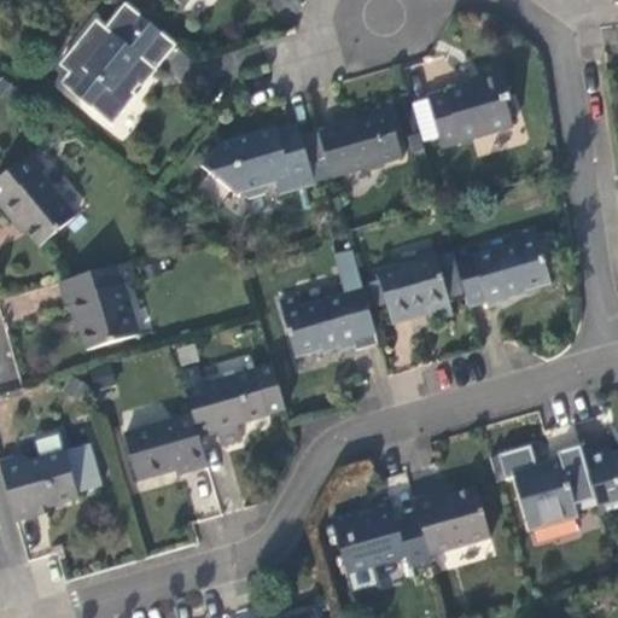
[(156,69),(176,44),(124,3),(104,28),(95,21),(60,64),(69,71),(59,83),(112,126),(157,70),(156,69)]
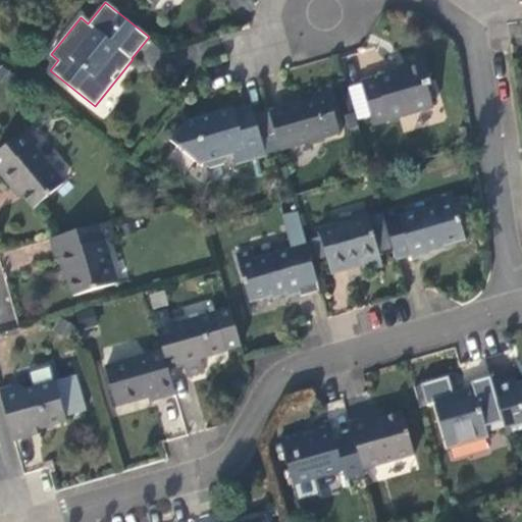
[(374,125),(434,108),(428,88),(432,86),(424,55),(405,60),(406,67),(398,69),(399,73),(362,84),(372,119),(374,125)]
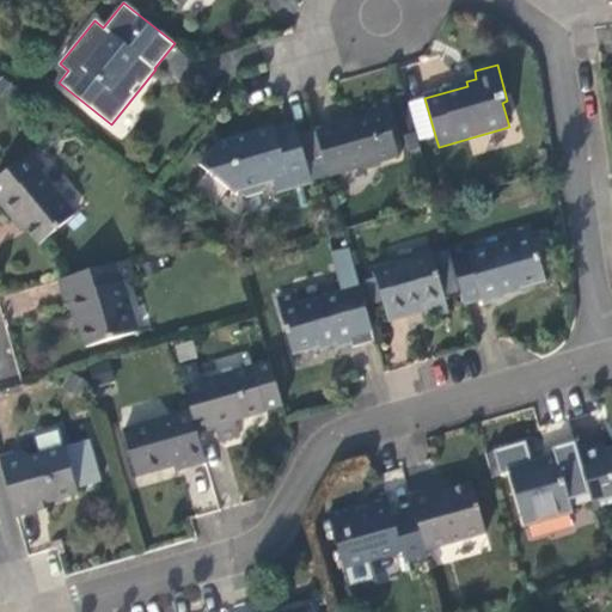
[(436,140),(424,98),(408,103),(420,146),(436,140)]
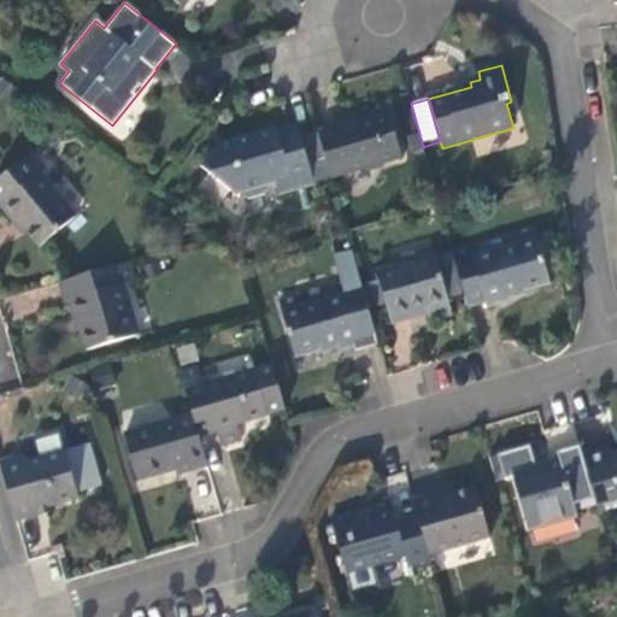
[(372,118),(319,133),(327,158),(334,181),(406,159),(388,101),(370,106),(372,118)]
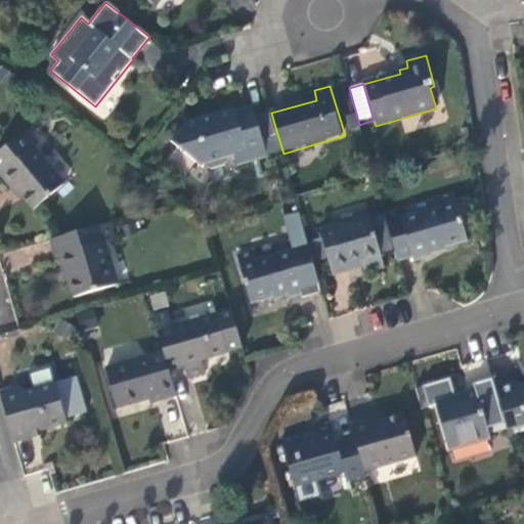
[(262,138),(277,134),(271,113),(256,118),(254,107),(235,113),(234,108),(186,123),(170,142),(197,164),(199,164),(205,163),(211,167),(225,163),(226,156),(234,154),(238,165),(267,157),(262,138)]
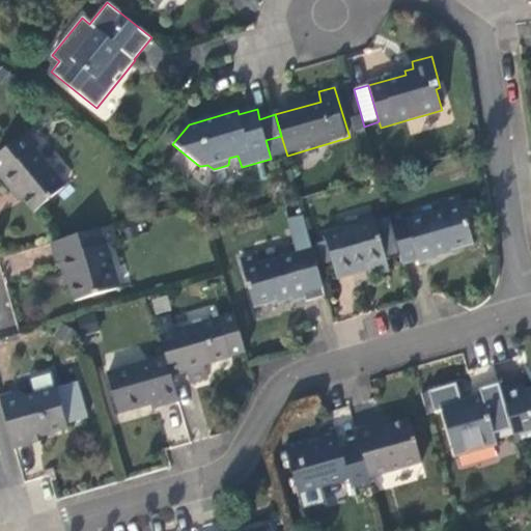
[(40,145),(29,131),(0,154),(0,176),(1,178),(4,176),(17,191),(19,188),(38,212),(68,186),(37,148),(40,145)]
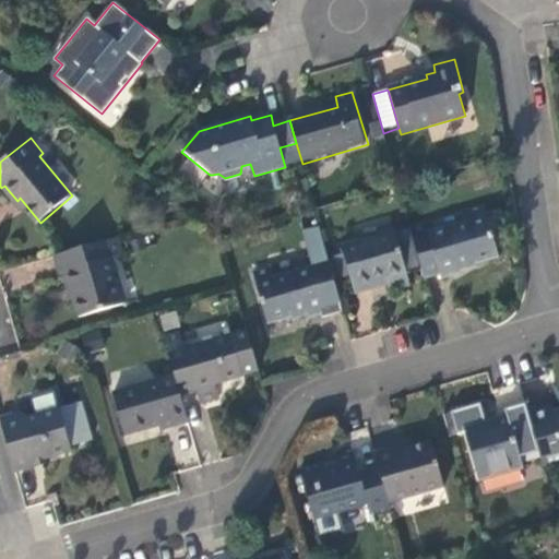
[(427,222),(409,226),(425,277),(441,273),(442,277),(461,273),(460,269),(499,258),(484,206),(467,212),(471,223),(430,234),(427,222)]
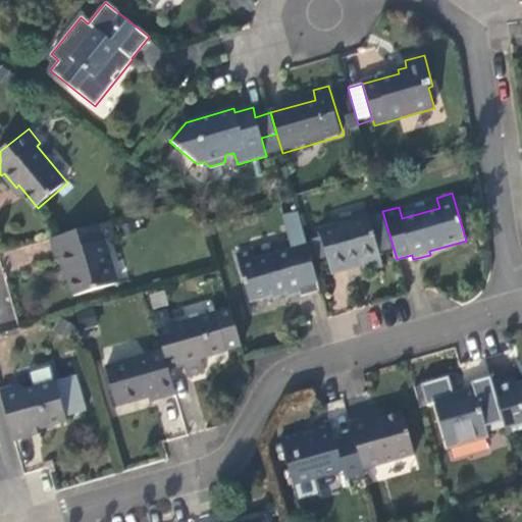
[(300,267),(313,263),(308,242),(300,212),(283,216),(293,249),(257,259),(254,250),(239,255),(252,302),(289,292),(291,296),(302,293),(307,291),(300,267)]
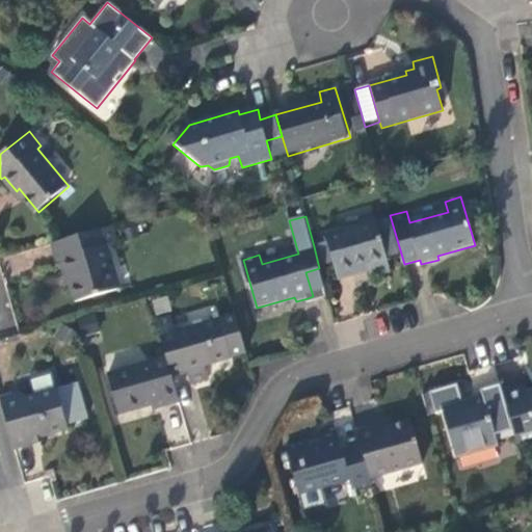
[(328,243),(314,246),(319,268),(320,269),(335,265),(339,277),(353,273),(352,270),(367,266),(370,277),(390,272),(375,220),(326,235),(328,243)]
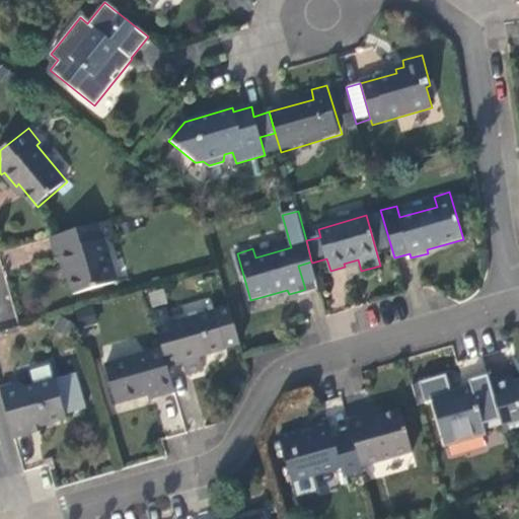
[(109,237),(105,222),(49,237),(53,253),(56,252),(60,268),(63,267),(70,291),(113,279),(101,239),(109,237)]
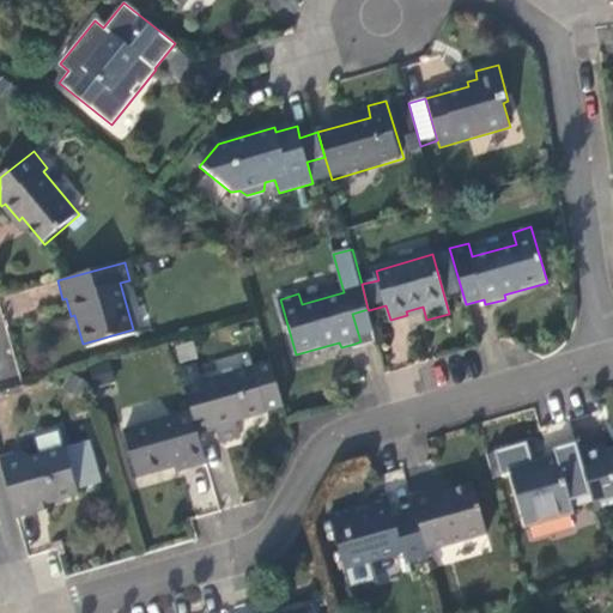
[(360,341),(354,344),(356,350),(378,344),(369,310),(368,309),(352,314),(360,341)]
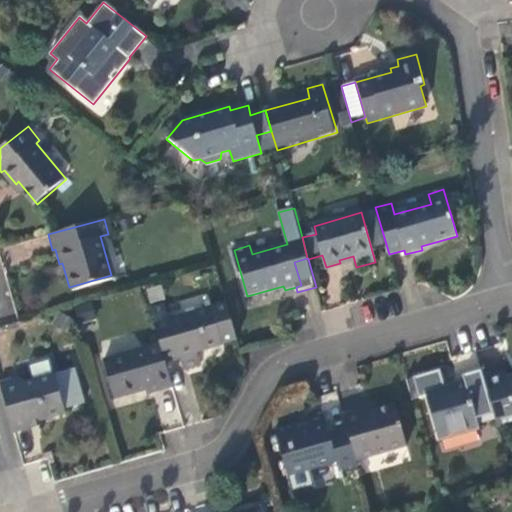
[(151,310),(154,323),(160,343),(165,360),(179,356),(183,368),(200,363),(197,351),(236,340),(225,302),(169,318),(165,306),(151,310)]
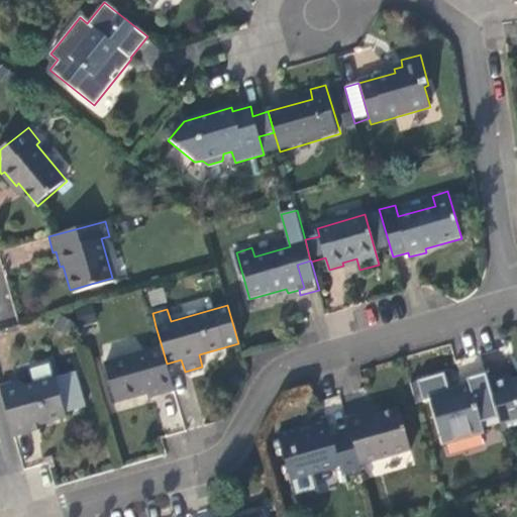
[(158,394),(174,390),(167,364),(162,346),(106,364),(117,402),(157,391),(158,394)]
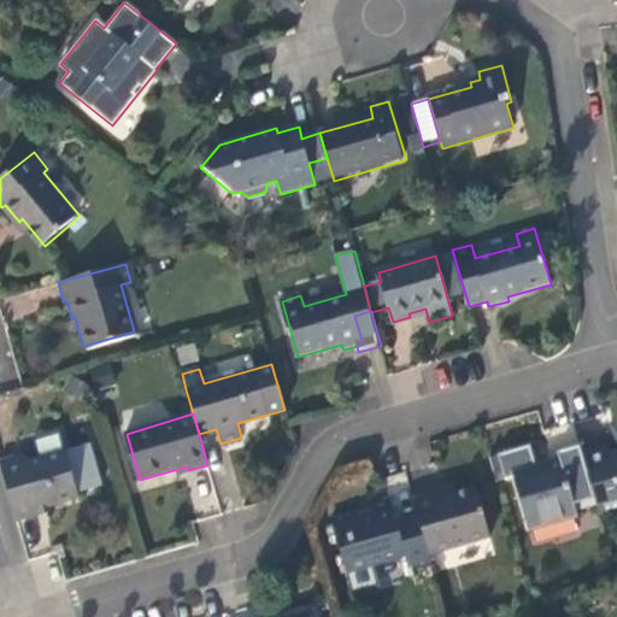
[(573,432),(546,438),(548,451),(576,445),(573,432)]
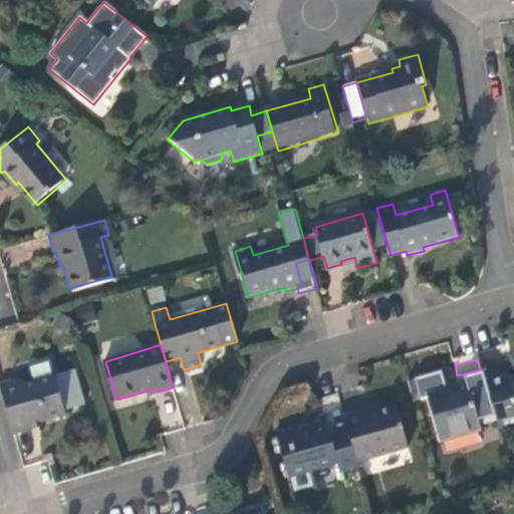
[(481,425),(497,420),(486,380),(483,371),(466,376),(468,382),(427,395),(441,442),(482,430),(481,425)]
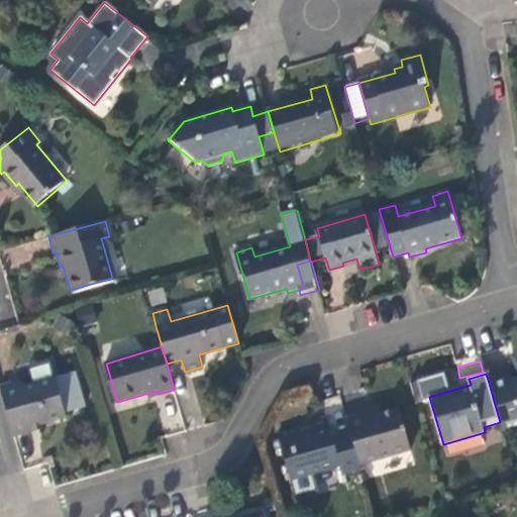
[(509,377),(489,383),(500,422),(502,430),(516,425),(516,381),(510,384),(509,377)]
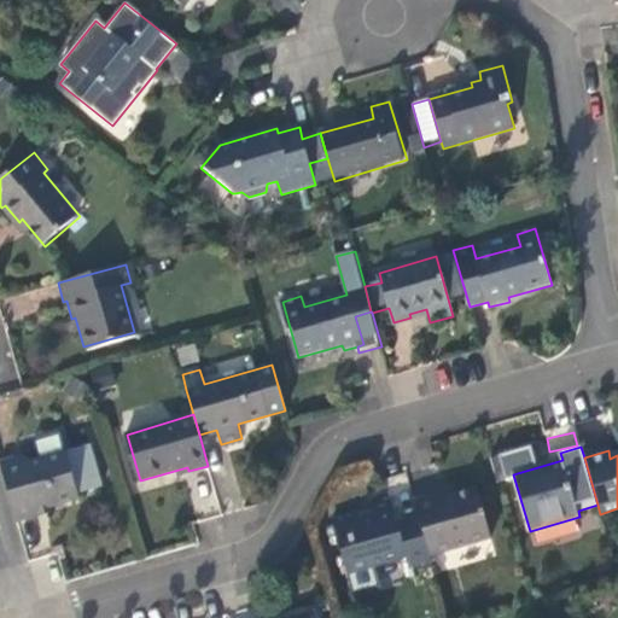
[(22,455),(0,461),(0,465),(16,522),(38,516),(36,511),(77,499),(64,453),(33,461),(22,455)]
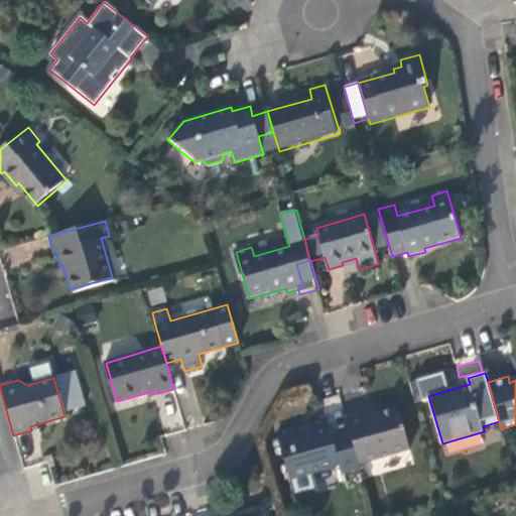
[(363,413),(345,418),(348,430),(358,465),(409,449),(397,409),(365,418),(363,413)]
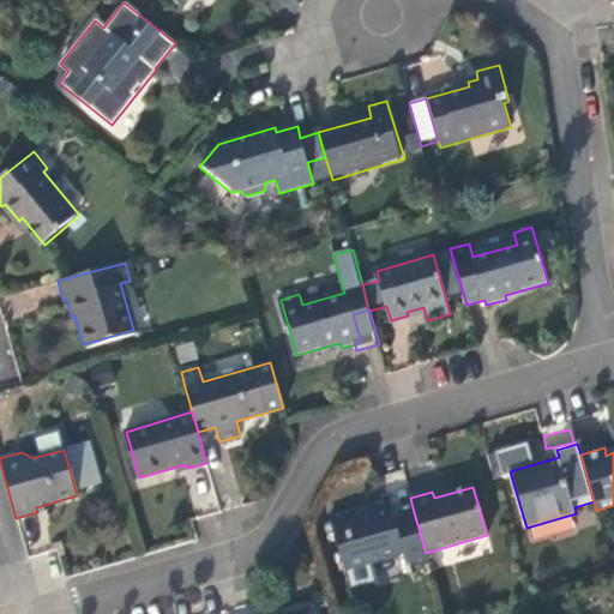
[(354,507),(329,516),(344,570),(350,590),(375,583),(369,563),(403,552),(405,561),(427,555),(426,553),(414,512),(393,518),(386,497),(368,503),(371,510),(355,513),(354,507)]
